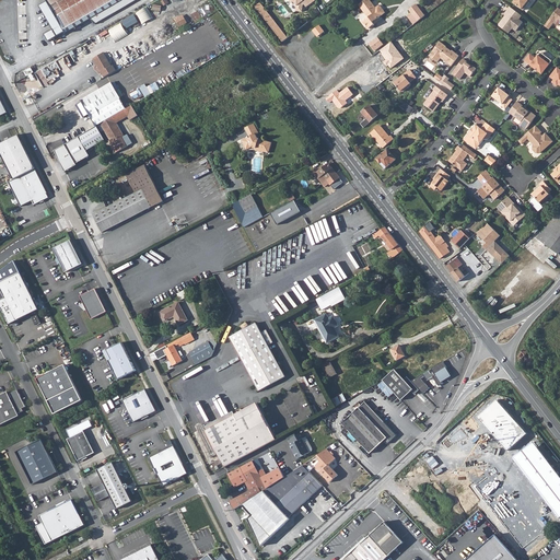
[(49,42),(58,36),(66,32),(67,33),(92,19),(94,24),(136,0),(47,0),(48,1),(41,6),(54,30),(45,35),(44,39),(49,41),(49,42)]
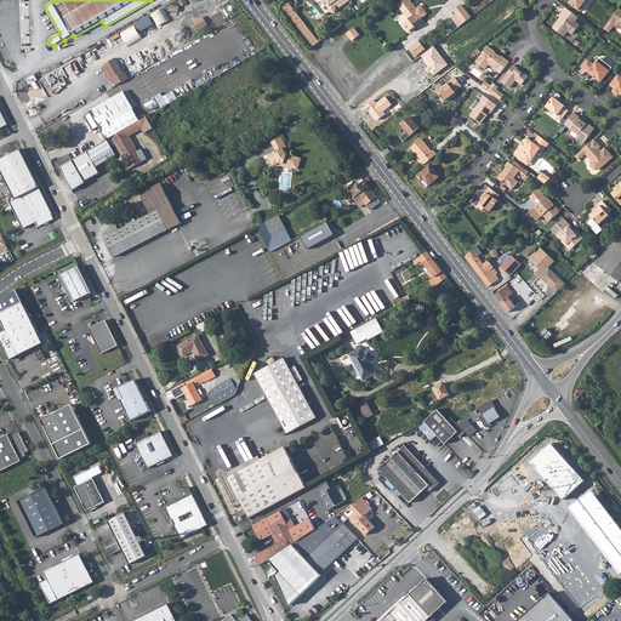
[(320,0),(324,4),(326,1),(330,6),(329,11),(335,12),(336,5),(337,5),(340,7),(349,0),(320,0)]
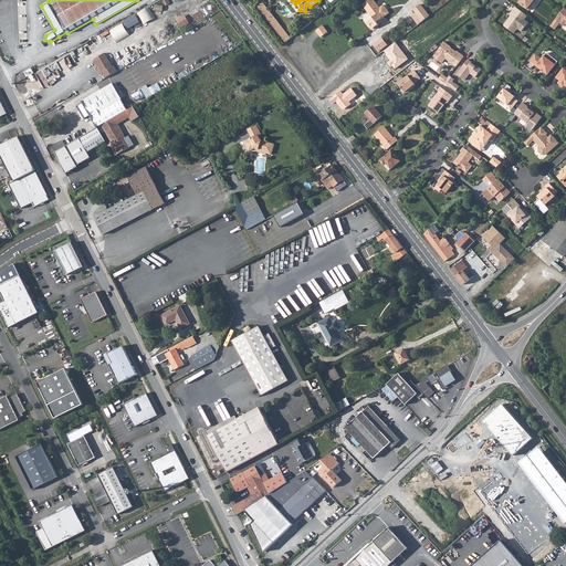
[(383,18),(389,12),(384,4),(379,8),(373,0),(368,0),(363,4),(373,18),(367,21),(373,29),(379,24),(378,23),(384,20),(383,18)]
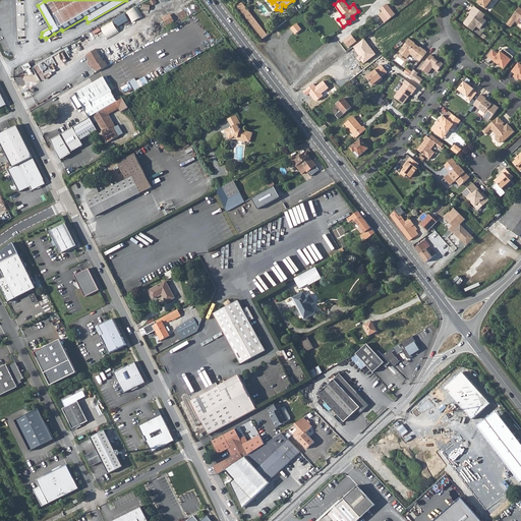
[(494,0),(479,0),(478,2),(487,9),(494,0)]
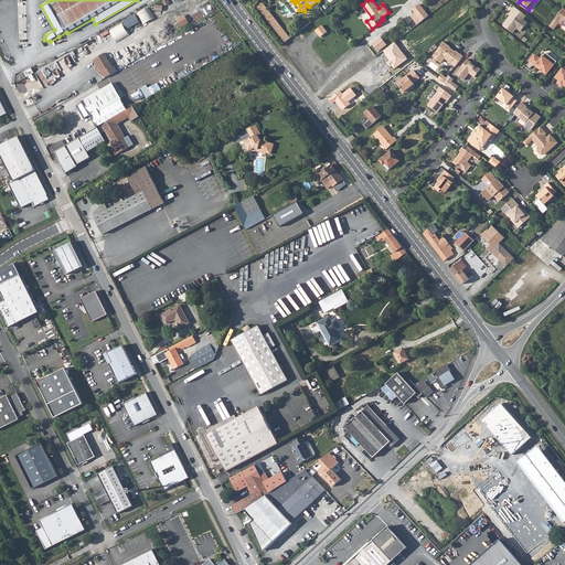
[(263,2),(258,7),(285,42),(290,39),(263,2)]
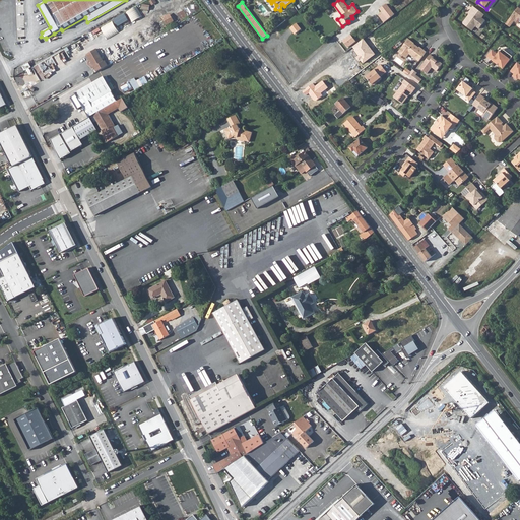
[(378,14),(384,22),(394,14),(386,4),(380,9),(382,11),(378,14)]
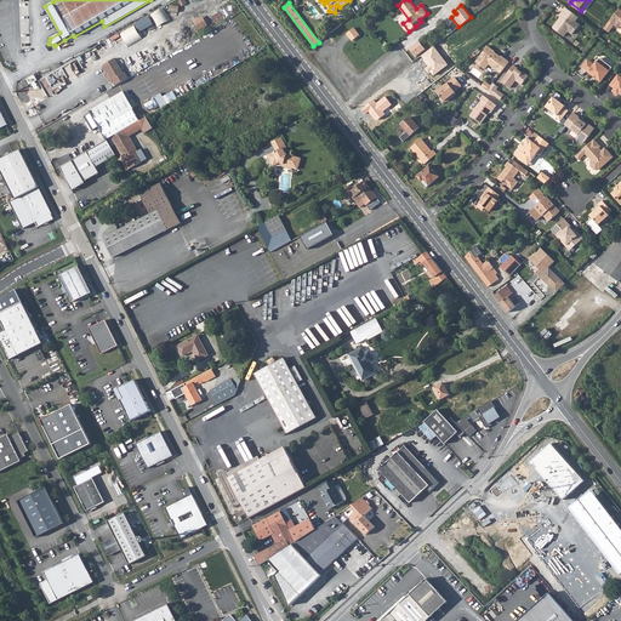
[(164,7),(152,15),(159,27),(171,20),(164,7)]
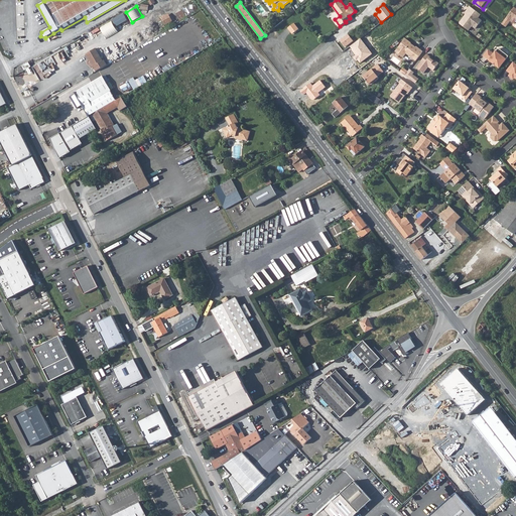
[(481,14),(471,6),(466,13),(467,14),(461,22),(461,24),(469,30),(472,26),(474,26),(476,28),(482,20),(479,18),(481,14)]
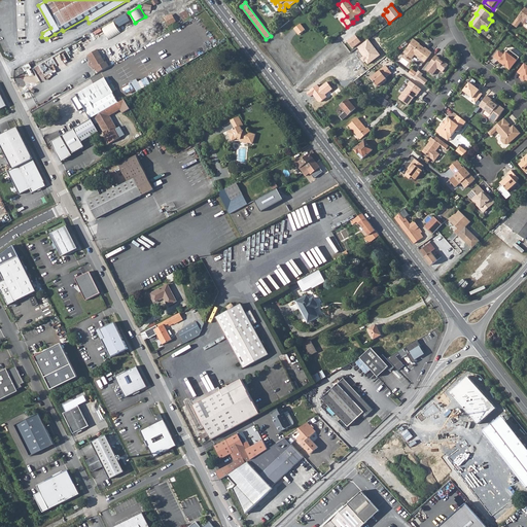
[(526,8),(526,7),(513,25),(517,28),(522,22),(525,25),(526,22),(526,8)]
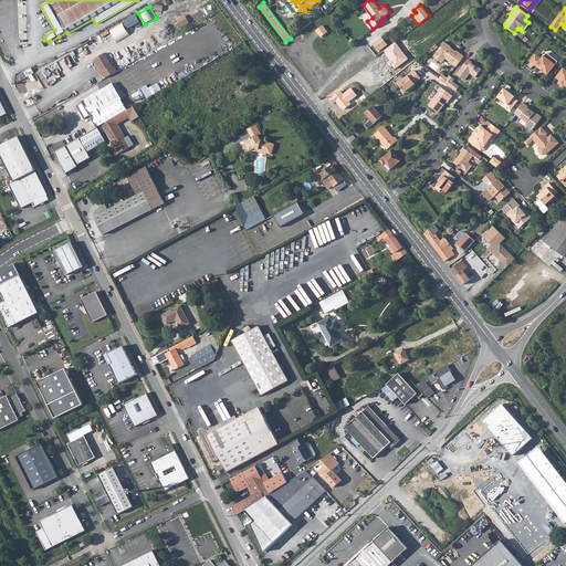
[(137,14),(124,21),(127,29),(140,22),(137,14)]
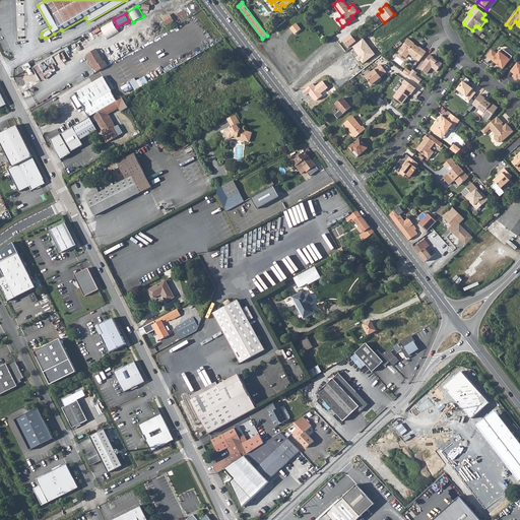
[(167,25),(175,20),(172,13),(163,17),(167,25)]
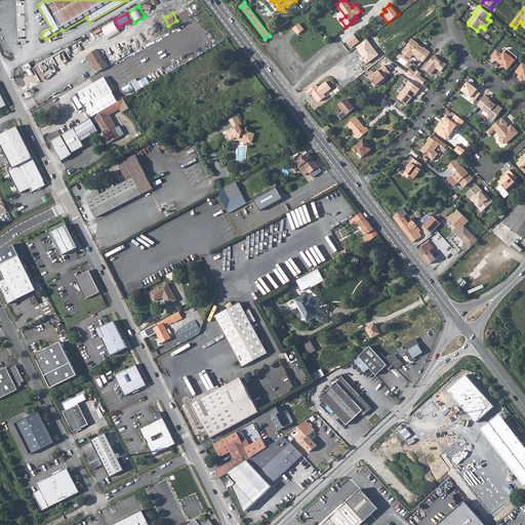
[(109,39),(120,32),(114,21),(102,27),(109,39)]
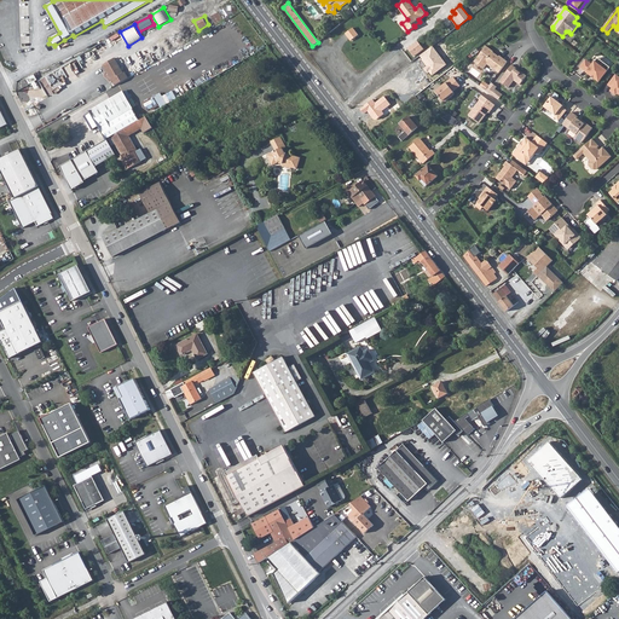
[(346,34),(352,41),(359,35),(353,28),(346,34)]
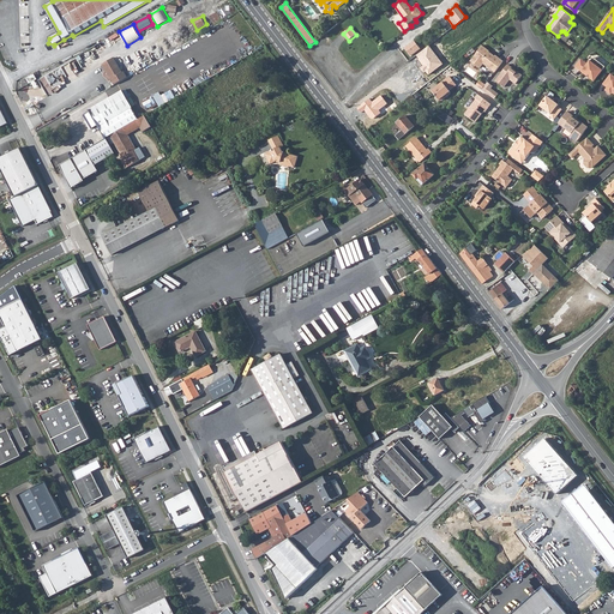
[(404,48),(410,55),(420,48),(414,41),(404,48)]
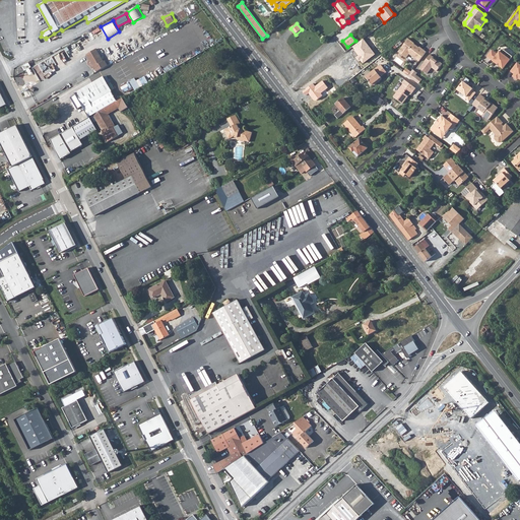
[(363,39),(352,47),(359,55),(355,58),(359,61),(360,60),(363,64),(375,55),(363,39)]
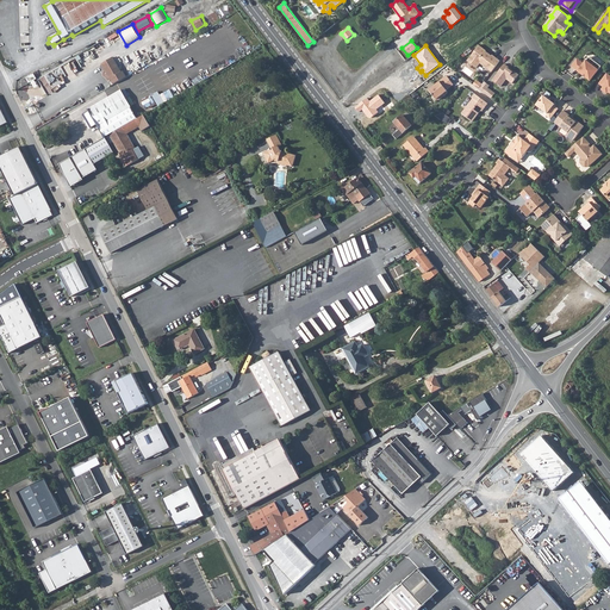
[(490,68),(497,58),(493,55),(492,56),(486,51),(479,45),(467,61),(477,68),(480,63),(487,69),(490,68)]
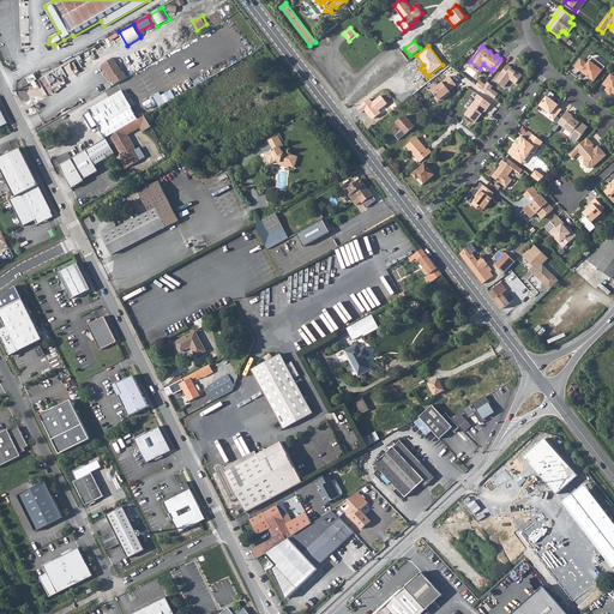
[(102,65),(114,85),(127,78),(124,72),(122,73),(114,58),(102,65)]
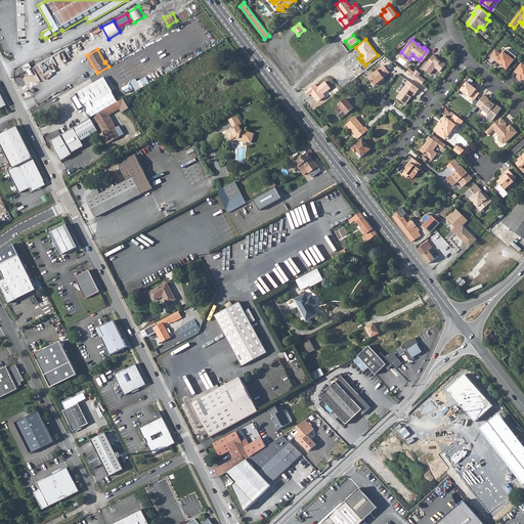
[(507,49),(505,52),(515,60),(517,57),(507,49)]
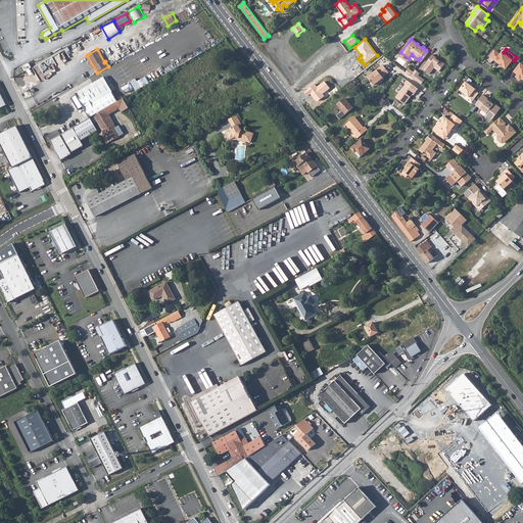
[(418,59),(422,62),(429,52),(426,50),(420,58),(418,59)]
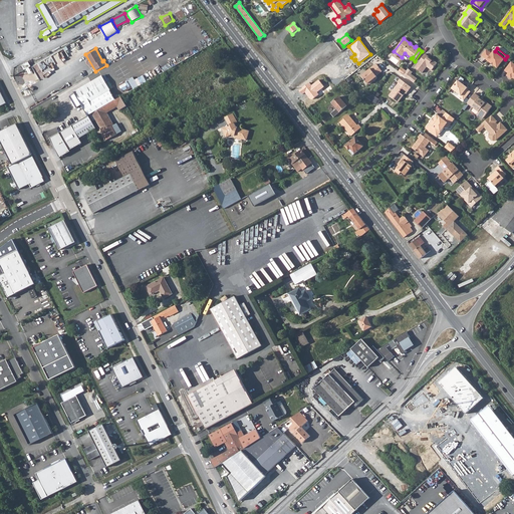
[(487,49),(482,55),(488,60),(498,68),(505,59),(495,51),(493,54),(487,49)]
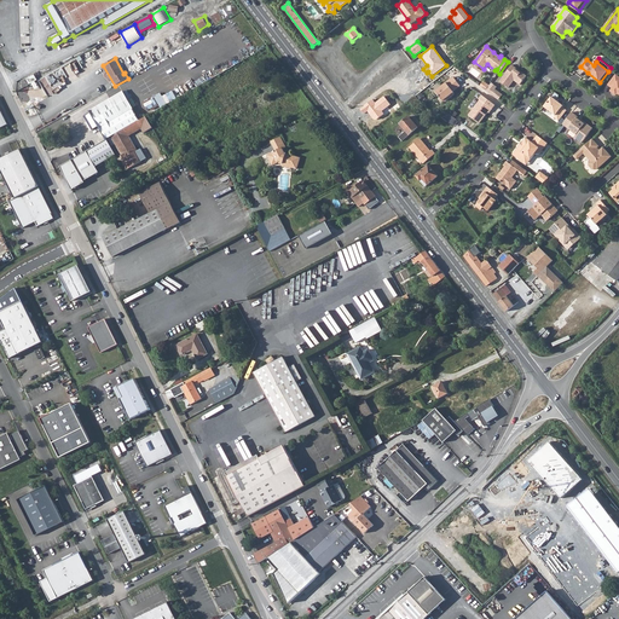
[(521,85),(527,76),(522,73),(521,74),(516,69),(516,68),(513,65),(501,81),(509,88),(515,81),(521,85)]
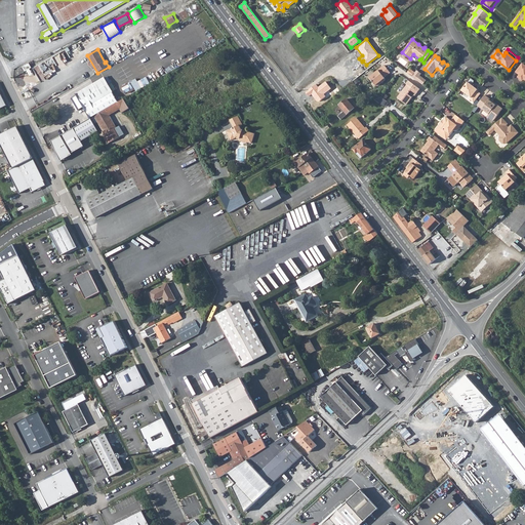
[(385,66),(369,77),(375,85),(377,86),(380,84),(379,83),(381,81),(382,82),(385,80),(386,78),(385,77),(391,73),(385,66)]
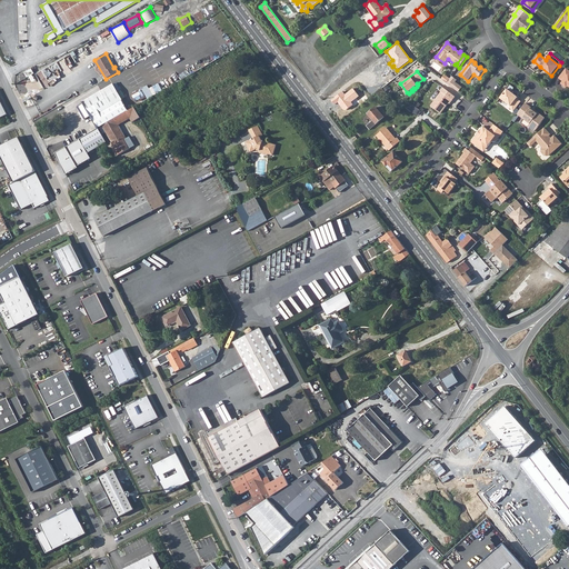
[(450,79),(447,83),(459,92),(462,88),(456,82),(458,80),(452,77),(450,79)]
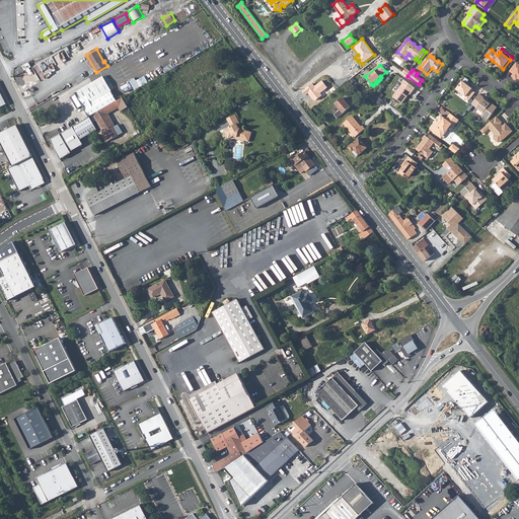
[(73,101),(71,102),(74,106),(76,105),(78,108),(83,105),(89,116),(116,100),(102,77),(76,93),(77,95),(71,98),(73,101)]
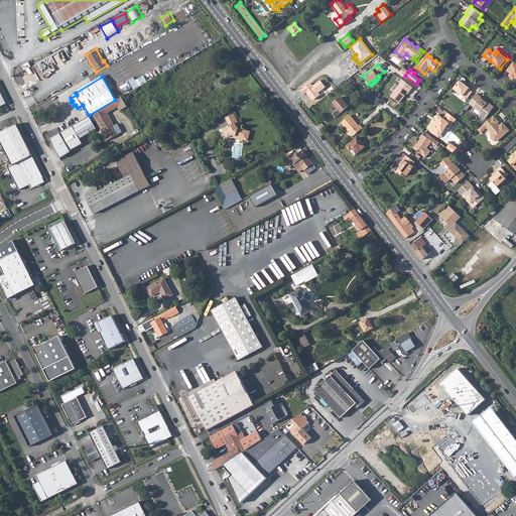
[(463,98),(467,101),(473,92),(470,89),(470,88),(465,84),(466,82),(467,83),(467,80),(464,77),(455,89),(464,96),(463,98)]
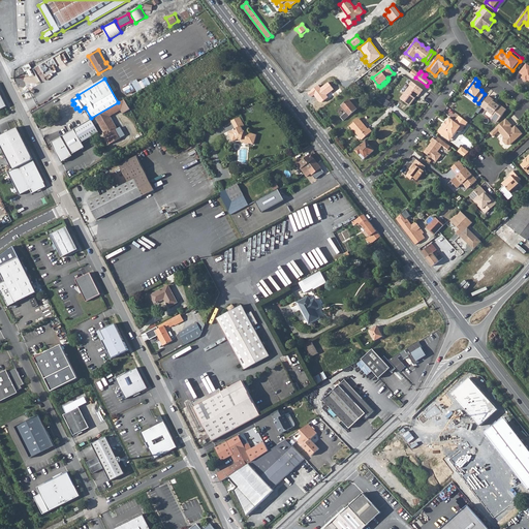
[(139,80),(133,81),(136,91),(143,89),(139,80)]
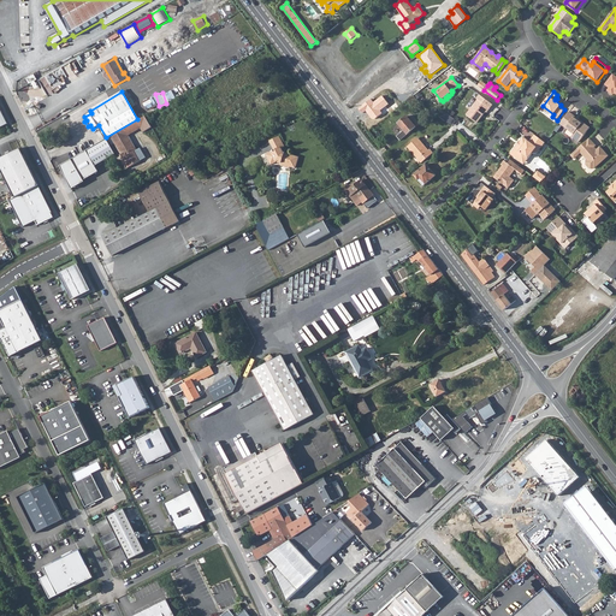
[(467,114),(478,123),(486,112),(487,113),(493,105),(480,95),(478,99),(479,99),(467,114)]
